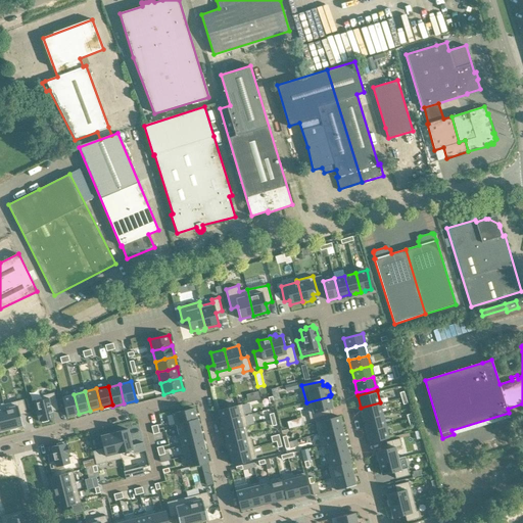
[(248,400),(259,397),(257,391),(246,394),(248,400)]
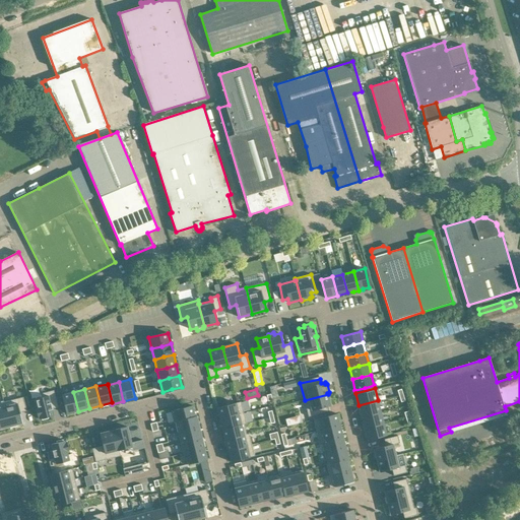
[(54,390),(41,394),(42,397),(35,399),(38,408),(36,408),(38,417),(40,417),(40,418),(41,418),(42,420),(49,418),(48,416),(54,415),(53,413),(54,413),(53,409),(52,409),(52,408),(58,407),(54,390)]
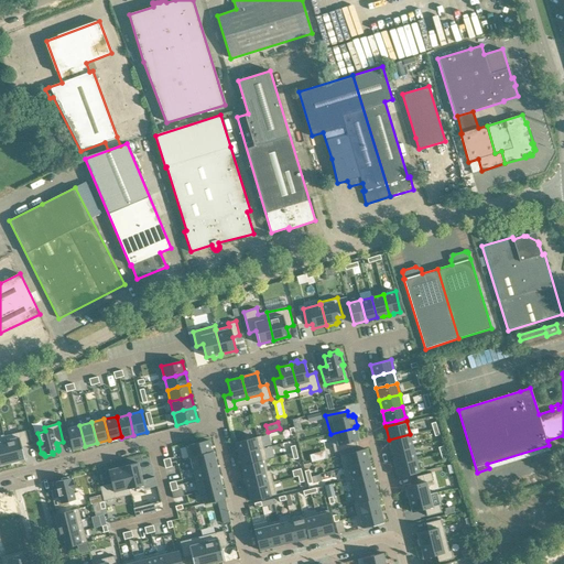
[(79,425),(67,429),(72,448),(85,446),(79,425)]
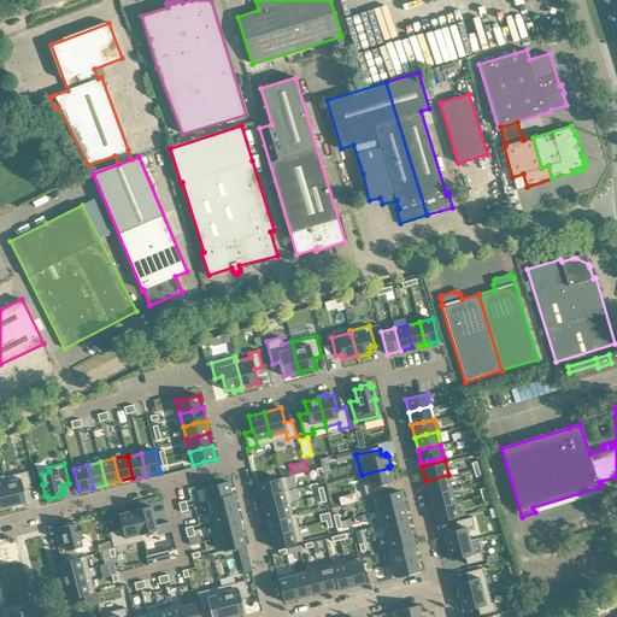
[(389,468),(362,475),(366,494),(389,488),(388,482),(393,481),(389,468)]
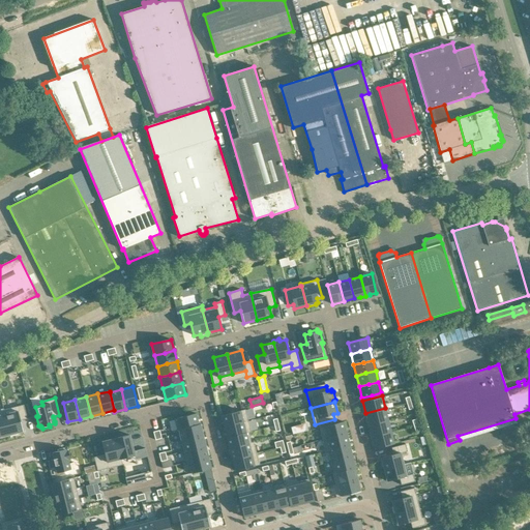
[(3,410),(9,435),(10,435),(10,437),(18,435),(17,433),(23,432),(21,420),(27,418),(24,405),(3,410)]
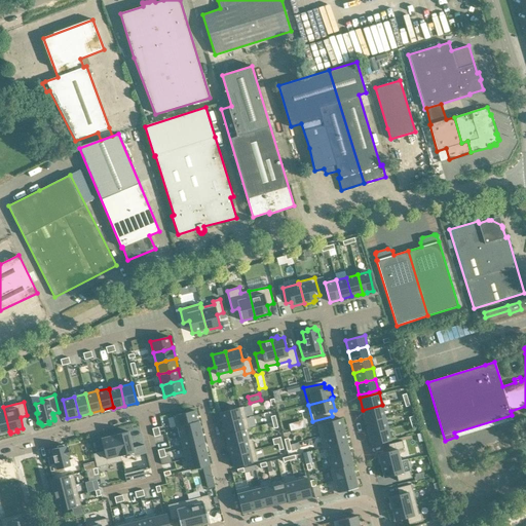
[(3,405),(0,406),(0,434),(9,431),(3,407),(3,405)]
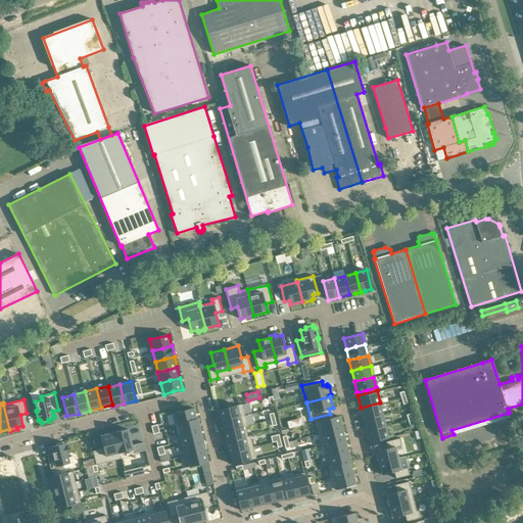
[(380,402),(361,408),(364,419),(382,414),(380,402)]
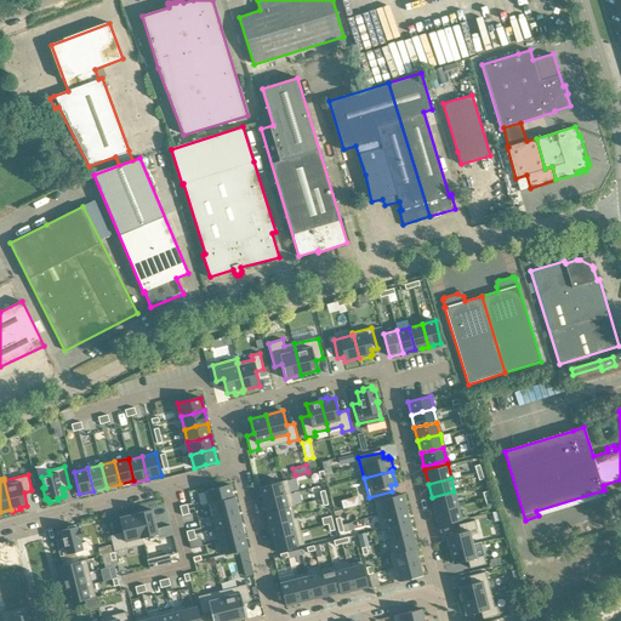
[(281,482),(260,486),(263,500),(285,495),(281,482)]
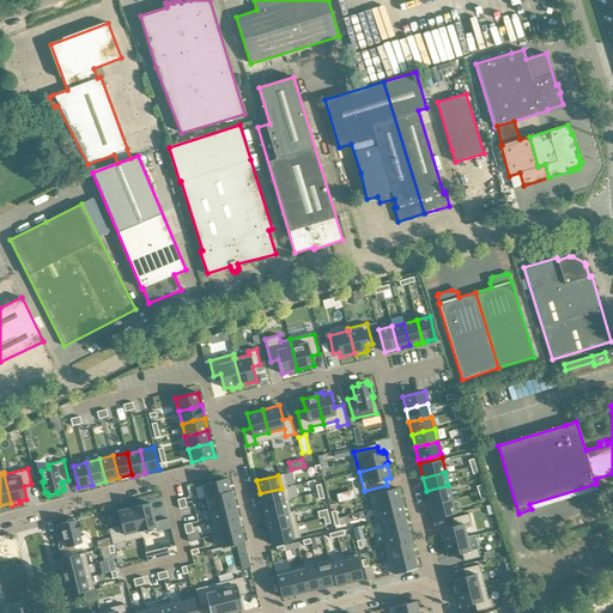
[(226,478),(201,485),(205,498),(206,498),(206,497),(230,491),(229,489),(230,489),(229,485),(226,478)]
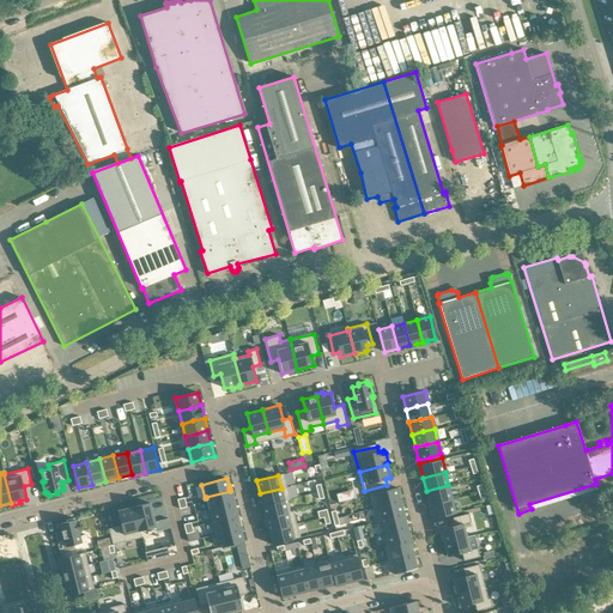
[(448,485),(426,491),(430,504),(451,498),(448,485)]
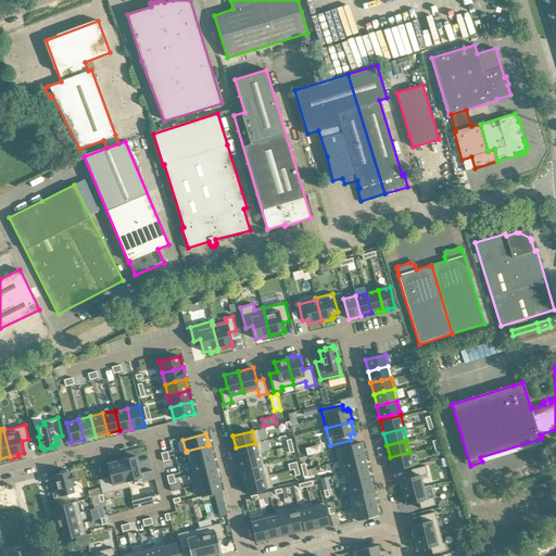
[(361,442),(336,449),(339,462),(343,459),(364,455),(361,442)]
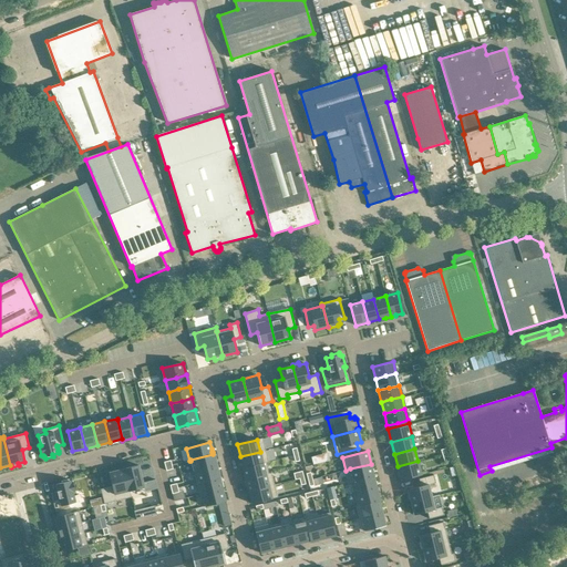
[(260,452),(240,456),(243,468),(264,463),(260,452)]
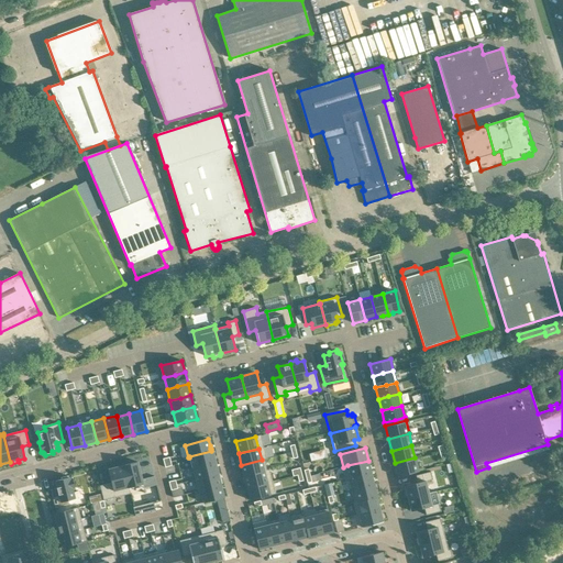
[(311,462),(328,456),(326,449),(309,453),(311,462)]
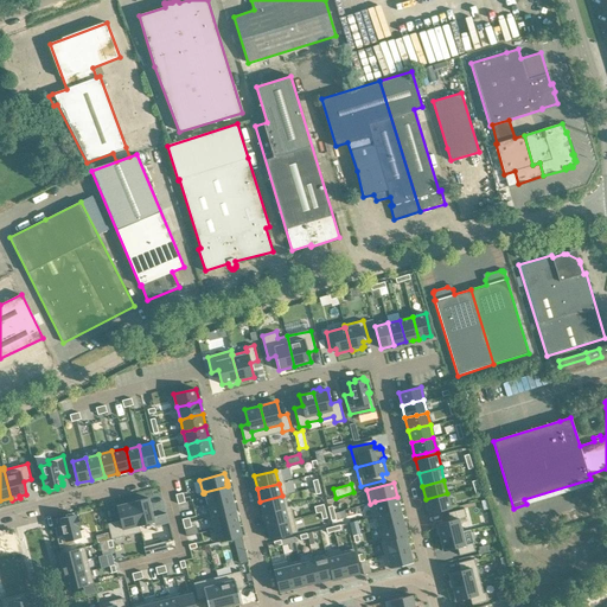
[(228,486),(204,492),(204,493),(208,505),(232,498),(231,492),(231,493),(229,486),(228,486)]
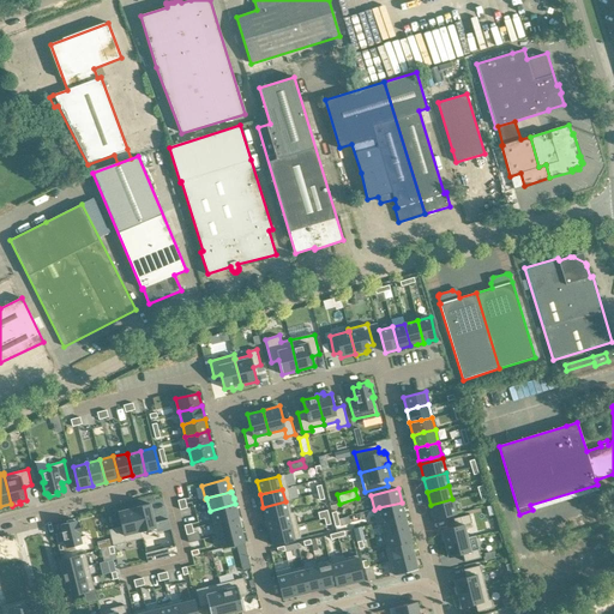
[(452,499),(431,505),(434,518),(456,513),(452,499)]
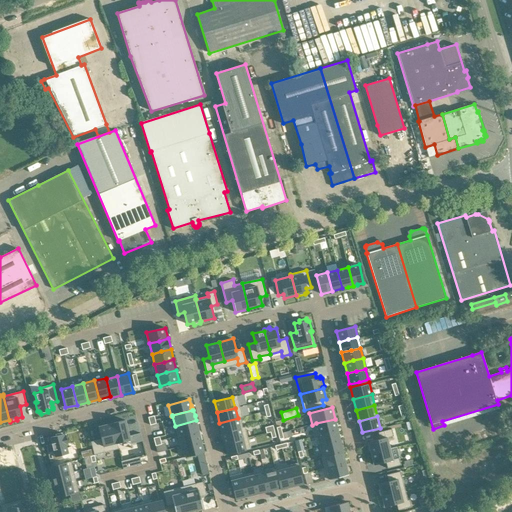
[(238,418),(219,423),(222,433),(240,428),(238,418)]
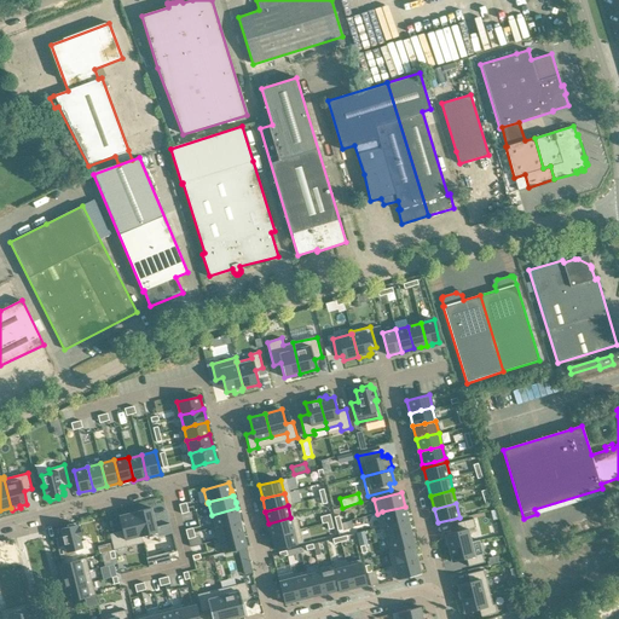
[(382,512),(377,514),(381,527),(383,526),(386,525),(409,520),(405,507),(382,512)]
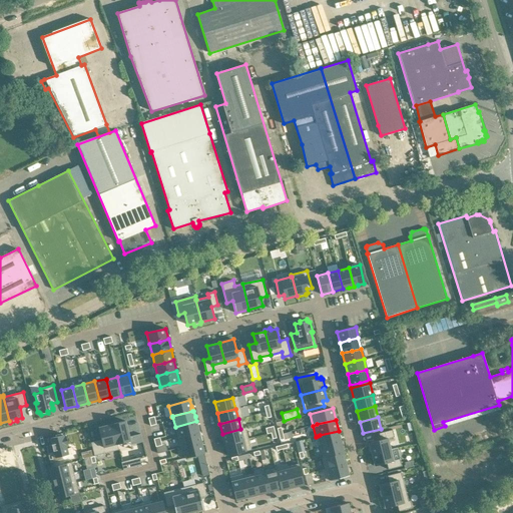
[(117,444),(130,441),(125,421),(111,424),(111,425),(112,425),(117,444)]
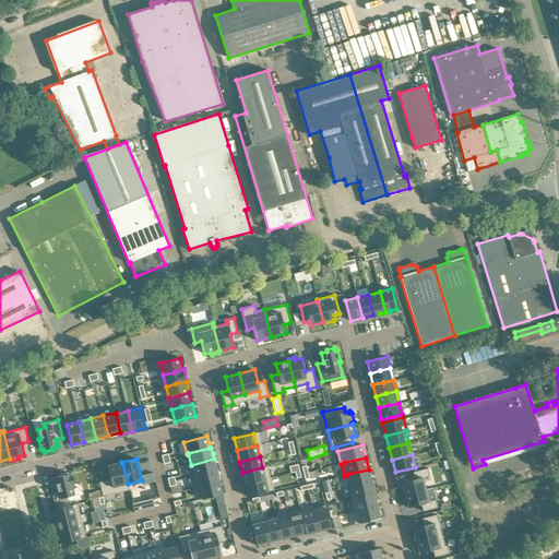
[(214,459),(191,465),(194,476),(216,471),(215,464),(214,459)]
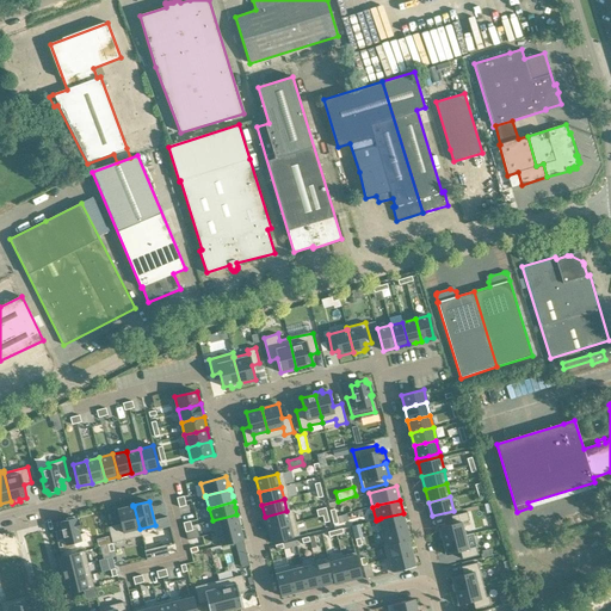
[(112,543),(141,536),(140,529),(134,506),(133,506),(117,510),(121,524),(109,528),(112,543)]
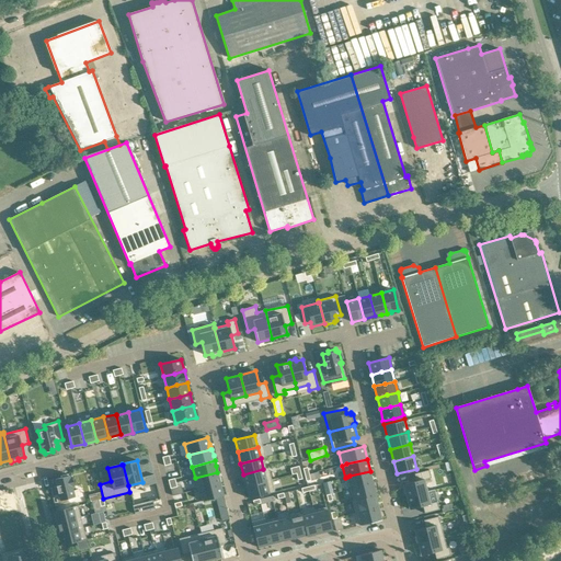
[(263,469),(243,474),(247,487),(266,481),(263,469)]
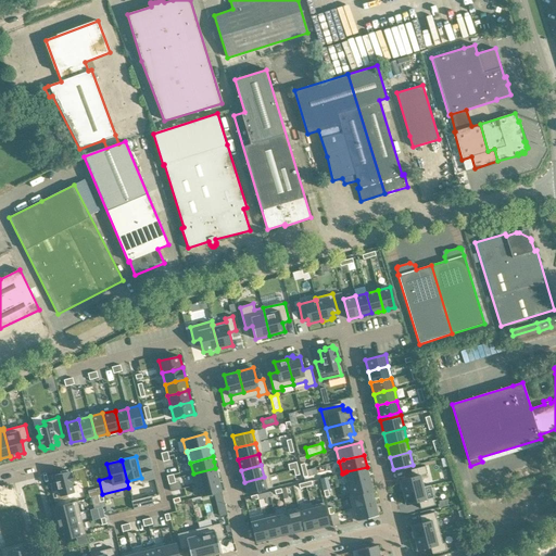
[(413,477),(400,480),(403,491),(422,487),(420,476),(428,474),(426,466),(411,469),(413,477)]
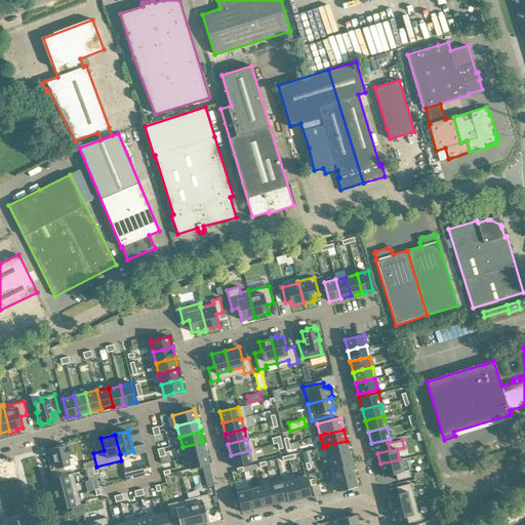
[(325,446),(328,457),(330,457),(349,452),(347,441),(327,445),(325,446)]
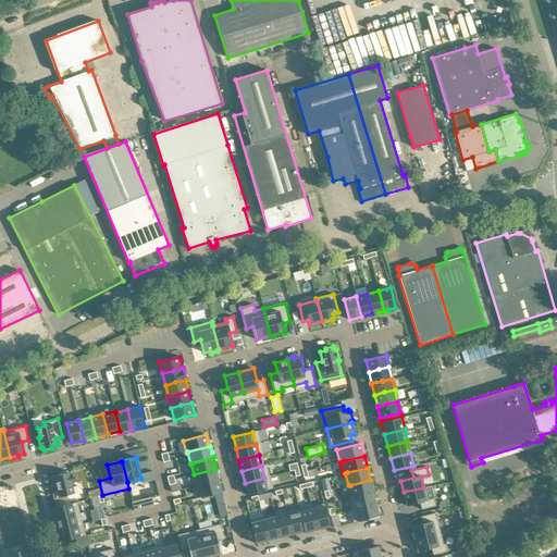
[(215,469),(194,474),(196,486),(199,486),(198,485),(219,480),(215,469)]
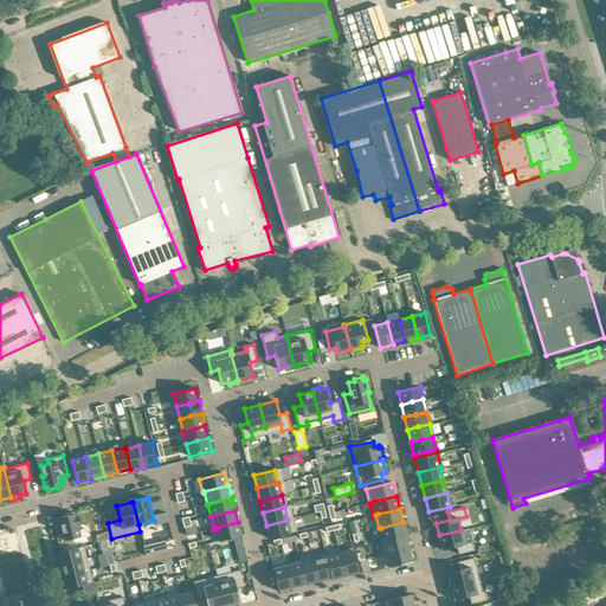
[(62,526),(55,527),(59,547),(75,543),(73,539),(81,536),(78,526),(81,526),(78,515),(76,515),(76,514),(73,514),(73,511),(65,514),(66,516),(59,517),(62,526)]
